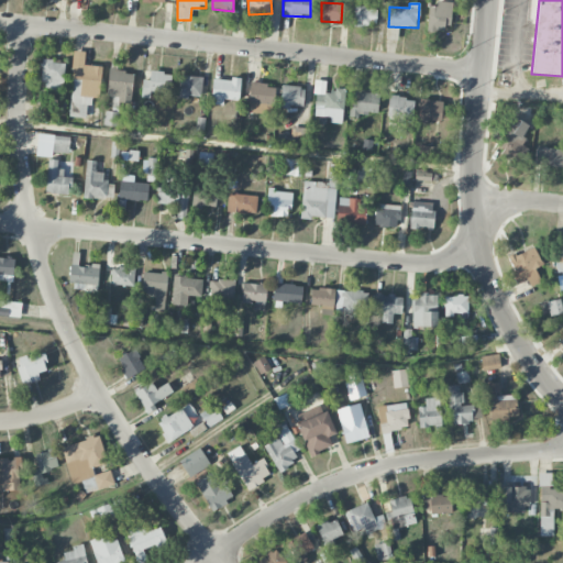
[(428,30),(451,30),(452,3),(428,3),(428,30)]
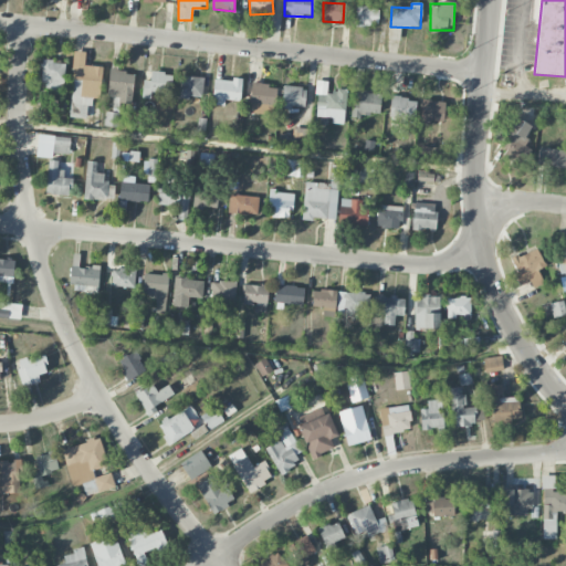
[(378,25),(378,8),(356,8),(355,25),(378,25)]
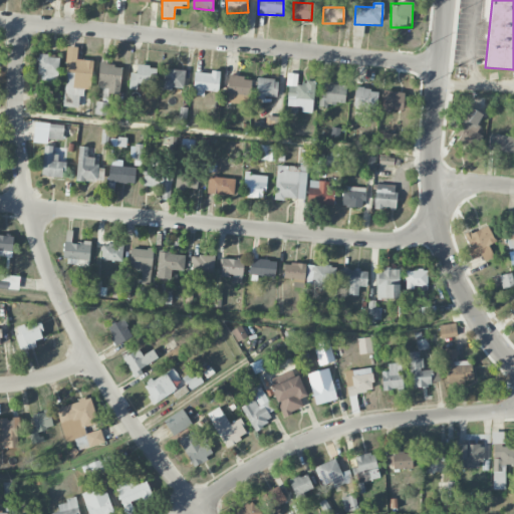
[(92,60),(77,59),(77,47),(67,47),(65,86),(91,88),(92,60)]
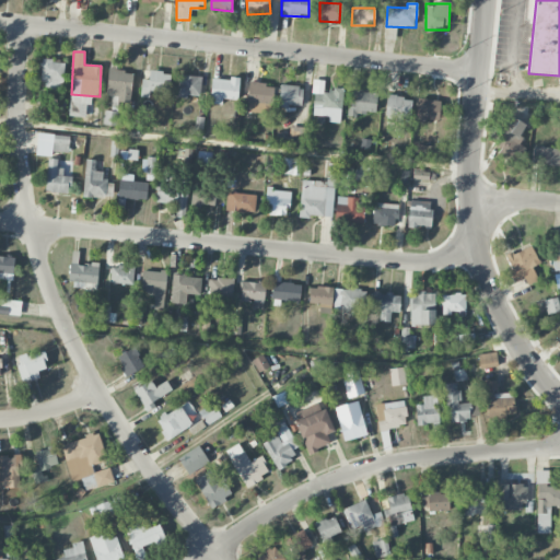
[(39,86),(63,88),(65,61),(41,60),(39,86)]
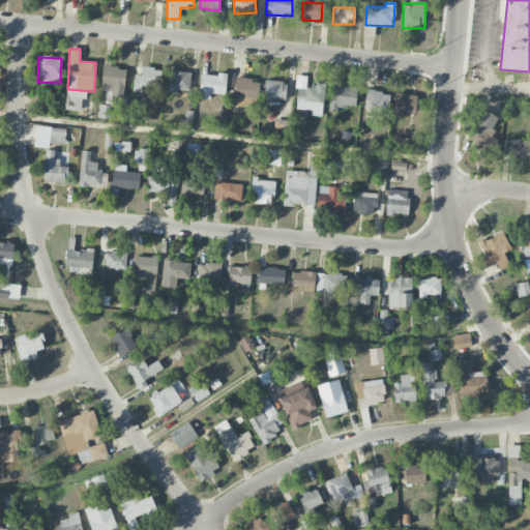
[(101,91),(111,91),(111,96),(124,97),(125,67),(102,66),(101,91)]
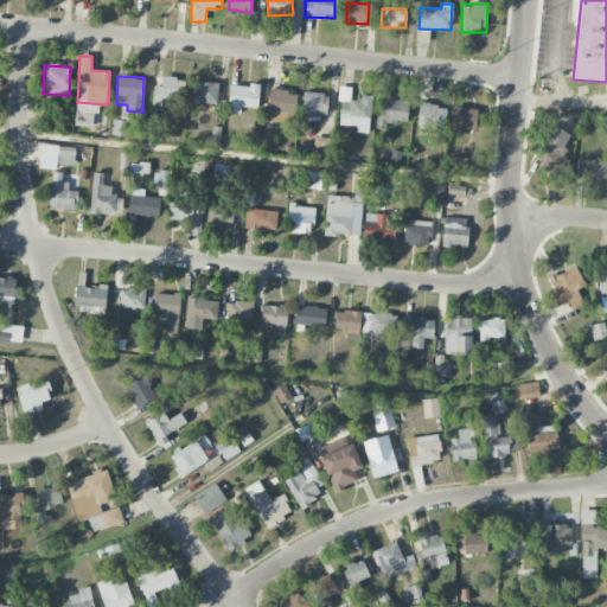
[(184,77),(161,77),(161,87),(153,87),(153,100),(183,101),(184,77)]
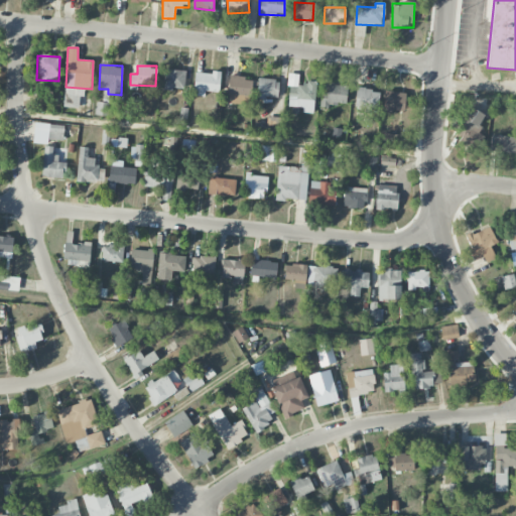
[(184,71),(164,70),(163,88),(183,89),(184,71)]
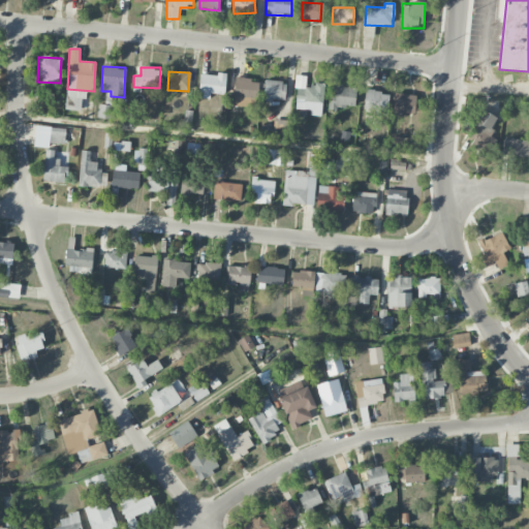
[(210,93),(225,94),(226,74),(199,73),(198,98),(210,99),(210,93)]
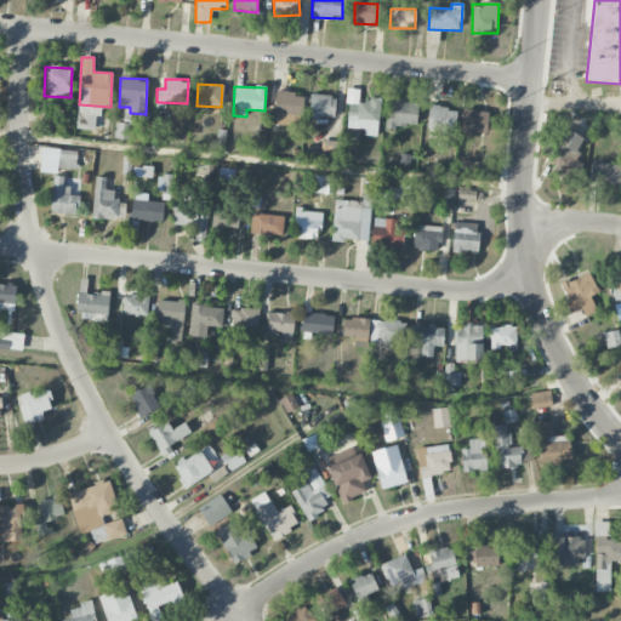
[(302,125),(303,93),(275,92),(274,125),(302,125)]
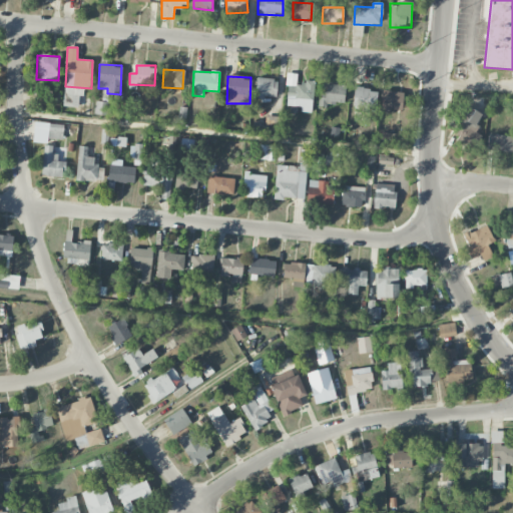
[(277,97),(277,79),(257,78),(255,96),(277,97)]
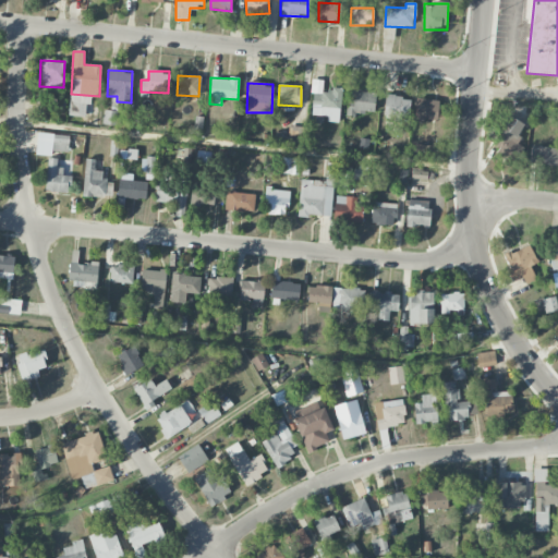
[(375,113),(376,93),(355,92),(354,100),(348,100),(348,111),(375,113)]
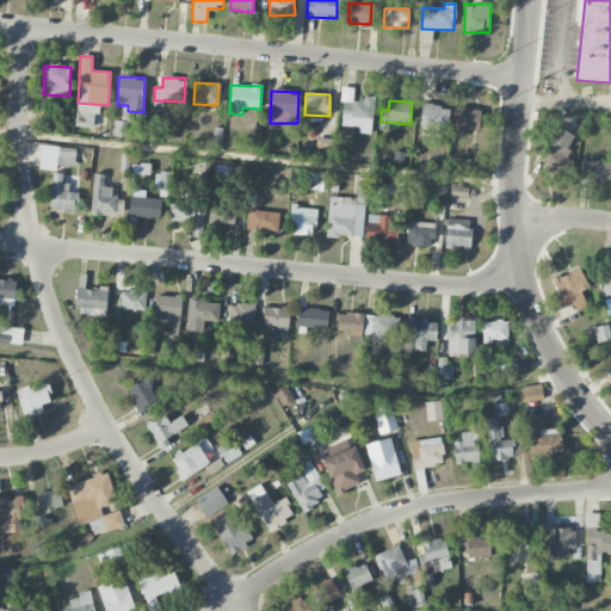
[(448,106),(421,105),(420,128),(446,129),(448,106)]
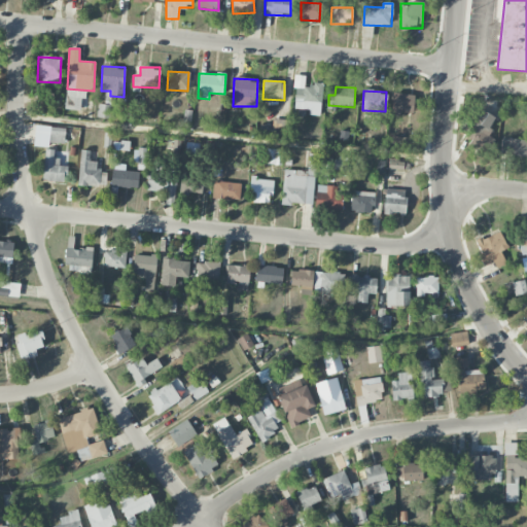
[(391,113),(413,114),(415,95),(393,93),(391,113)]
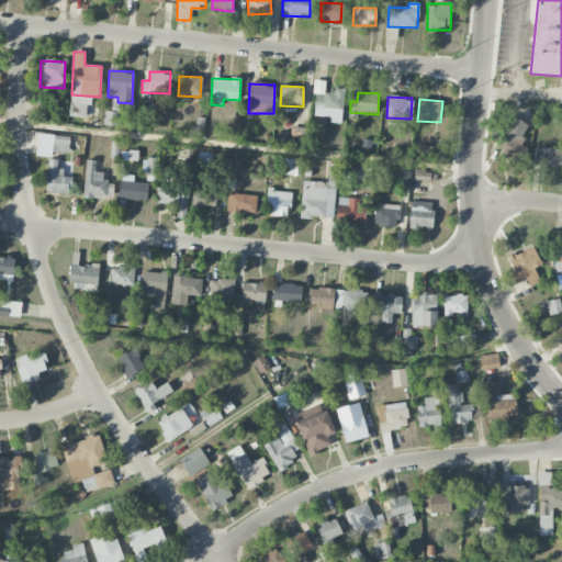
[(117,126),(119,112),(104,111),(103,125),(117,126)]
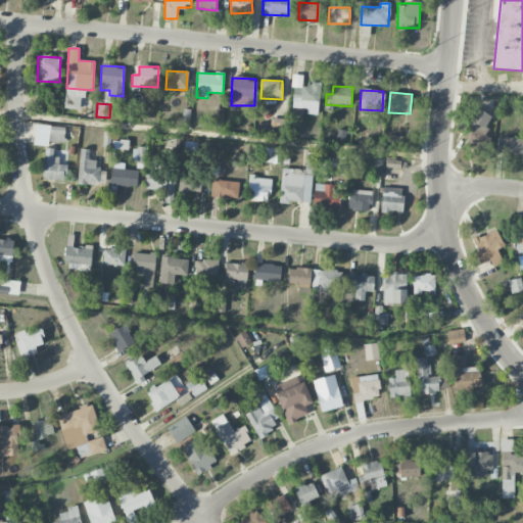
[(472,132),(466,142),(474,147),(479,138),(480,138),(491,116),(476,108),(466,128),(472,132)]
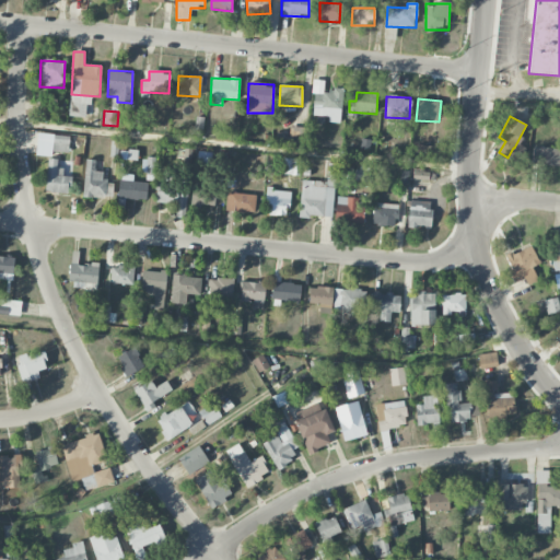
[(306,127),(290,127),(289,143),(306,144),(306,127)]
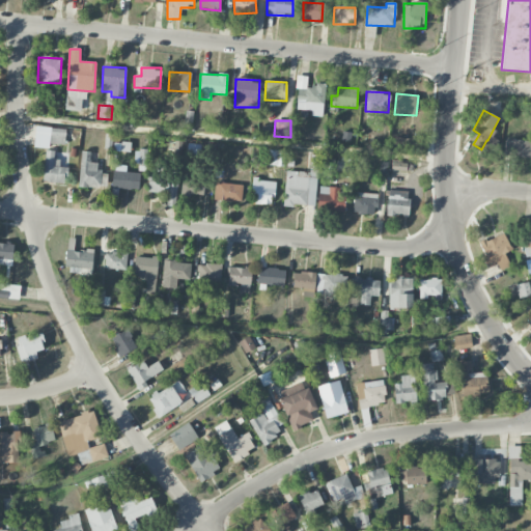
[(48,146),(48,143),(65,144),(65,129),(35,128),(35,146),(48,146)]
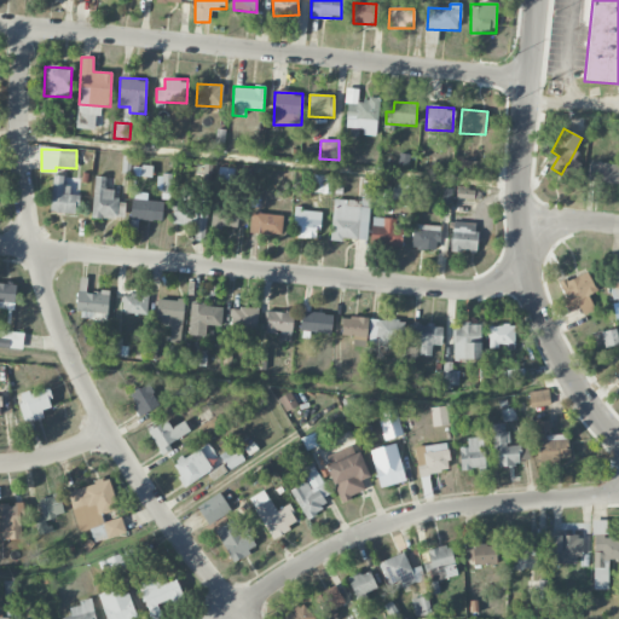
[(589,181),(618,183),(618,165),(590,163),(589,181)]
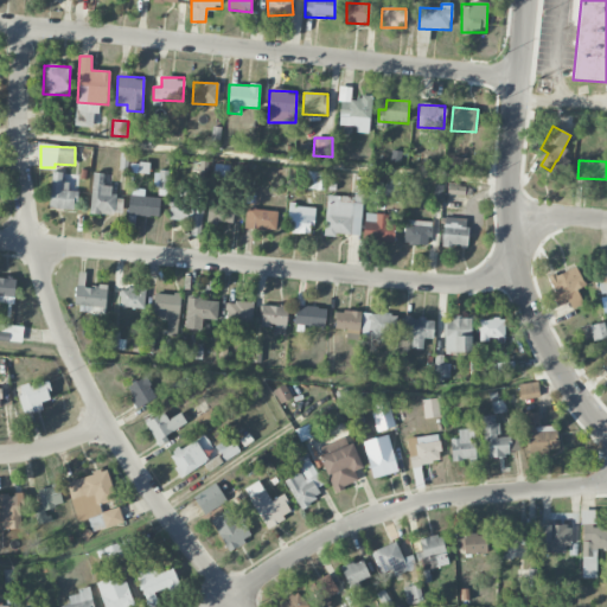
[(62,173),(52,172),(49,209),(75,211),(77,191),(68,190),(69,183),(62,181),(62,173)]
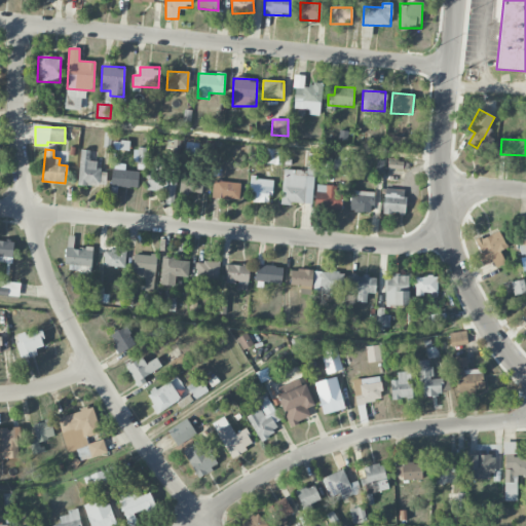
[(135,149),(135,170),(145,170),(146,149),(135,149)]
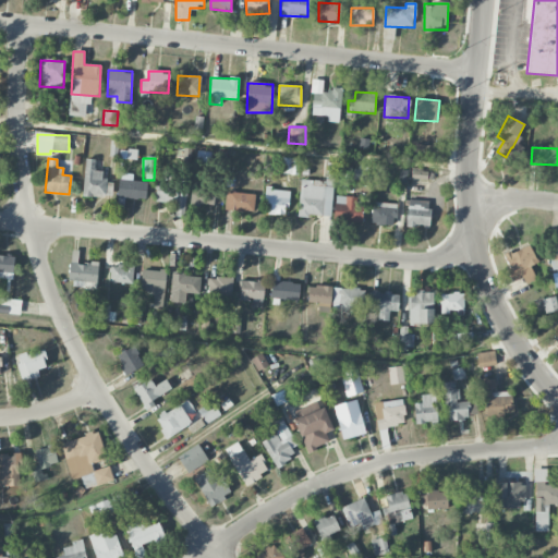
[(299,174),(299,159),(282,158),(282,173),(299,174)]
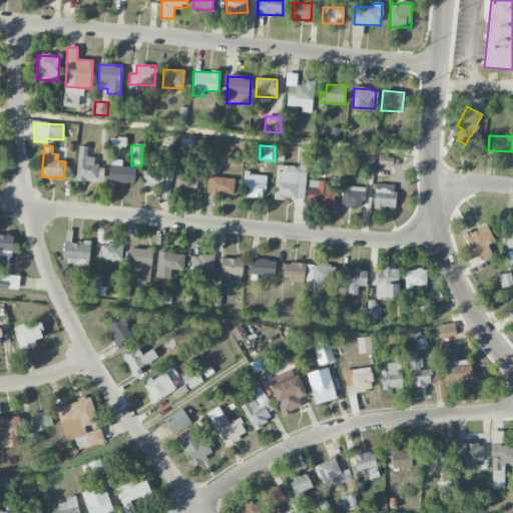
[(103,181),(104,166),(94,166),(94,157),(87,156),(87,146),(77,146),(76,180),(103,181)]
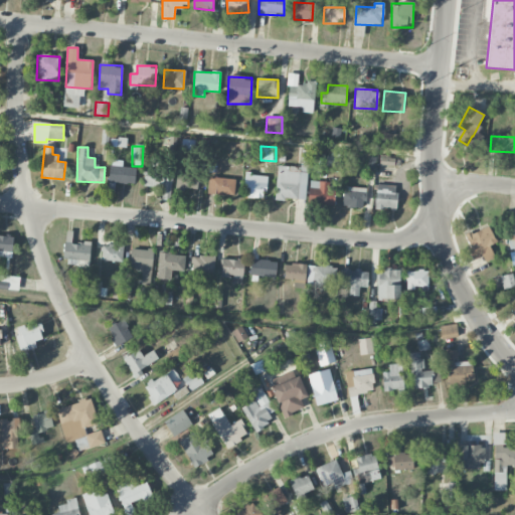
[(277,167),(275,199),(305,200),(309,150),(303,150),(302,168),(277,167)]
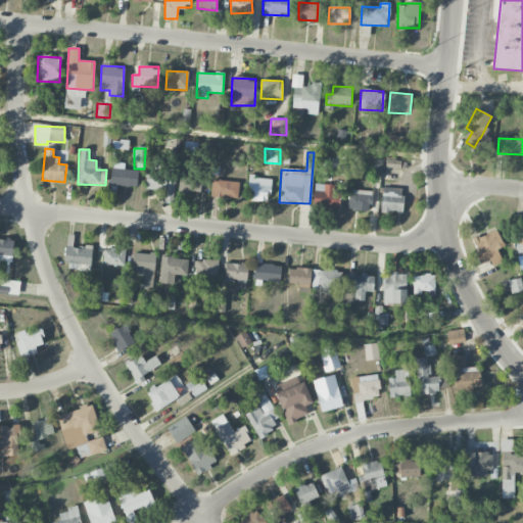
[(110,186),(137,187),(138,170),(124,170),(125,162),(111,162),(110,186)]
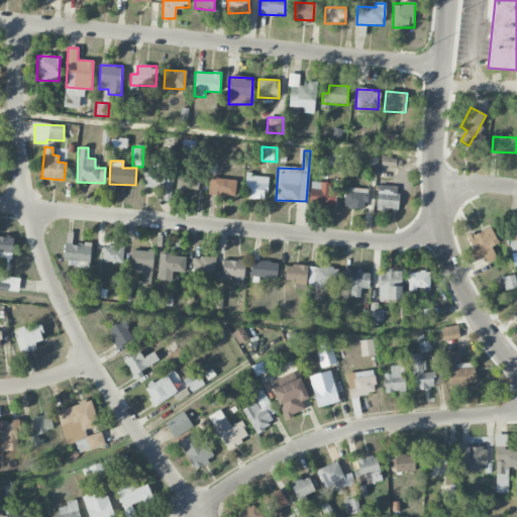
[(163,187),(163,201),(172,201),(172,175),(159,175),(159,168),(144,168),(144,188),(163,187)]
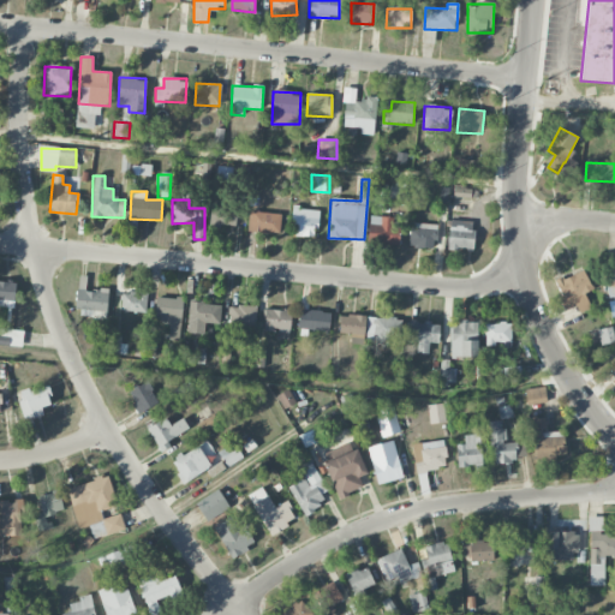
[(210,225),(237,226),(238,204),(212,203),(210,225)]
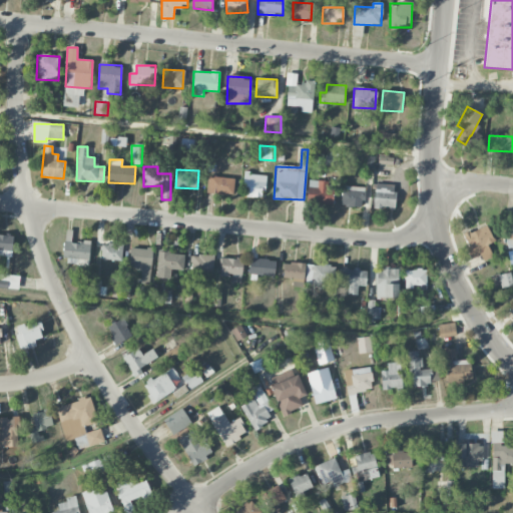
[(265,197),(265,174),(244,173),(244,197),(265,197)]
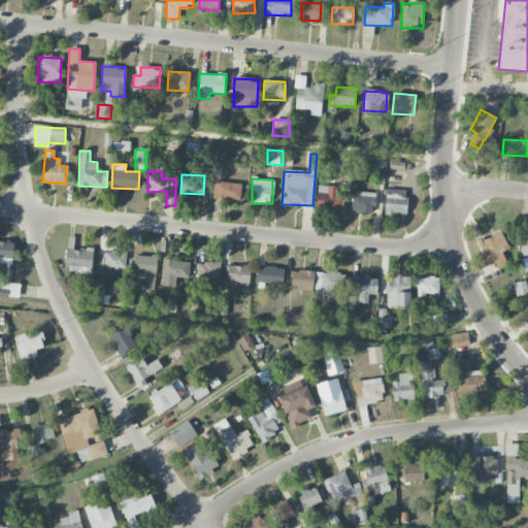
[(212,199),(240,201),(241,184),(215,182),(212,199)]
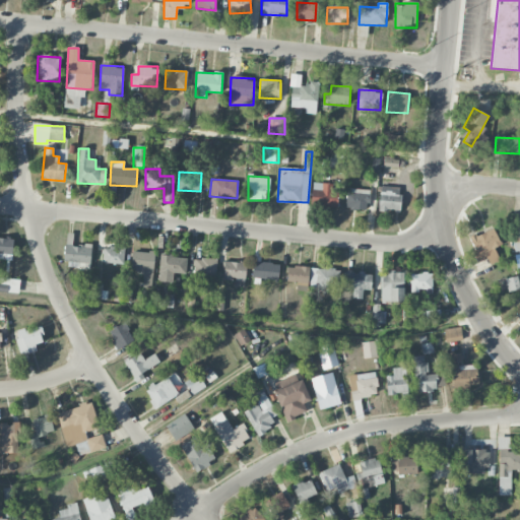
[(337,207),(337,193),(332,193),(332,183),(312,183),(311,206),(337,207)]
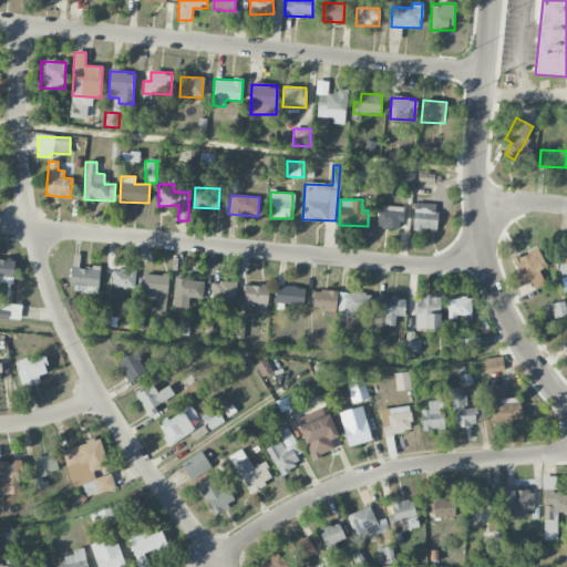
[(413,229),(435,230),(437,205),(415,203),(413,229)]
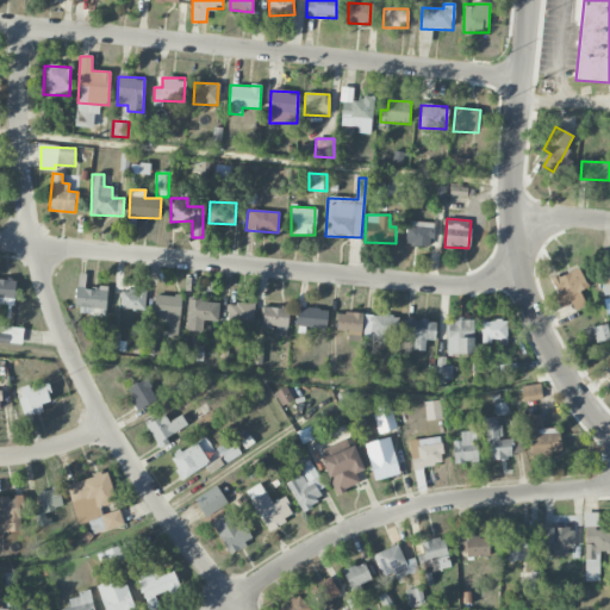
[(433,223),(406,222),(406,244),(431,246),(433,223)]
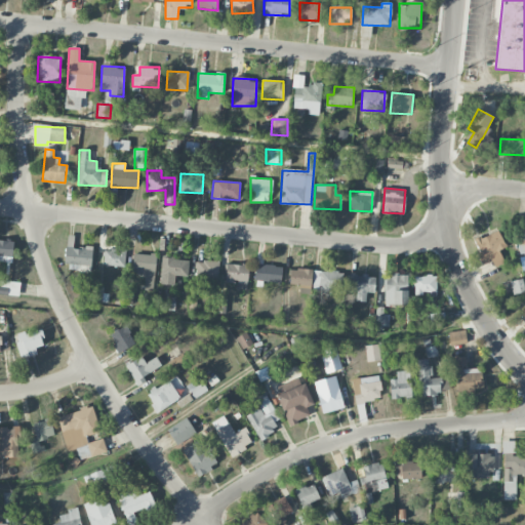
[(494,267),(503,263),(498,251),(507,247),(497,230),(473,242),(484,264),(491,259),(494,267)]
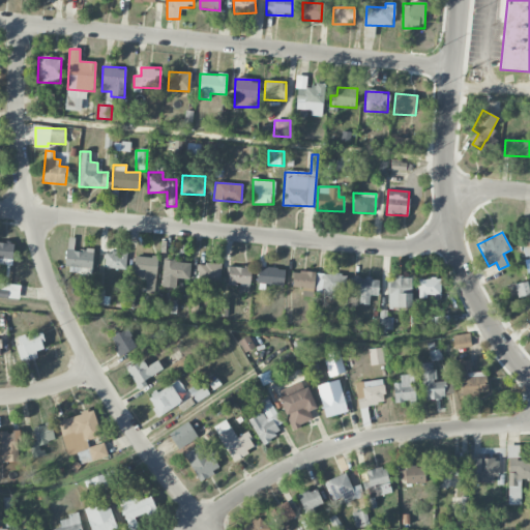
[(0,258),(12,260),(13,243),(0,242),(0,258)]
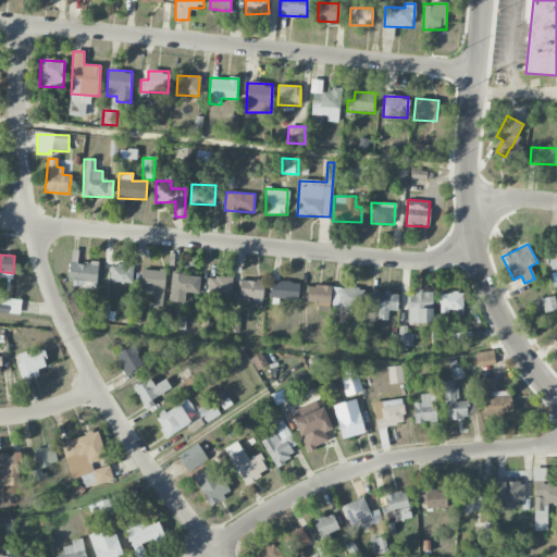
[(98,262),(70,262),(70,287),(97,288),(98,262)]
